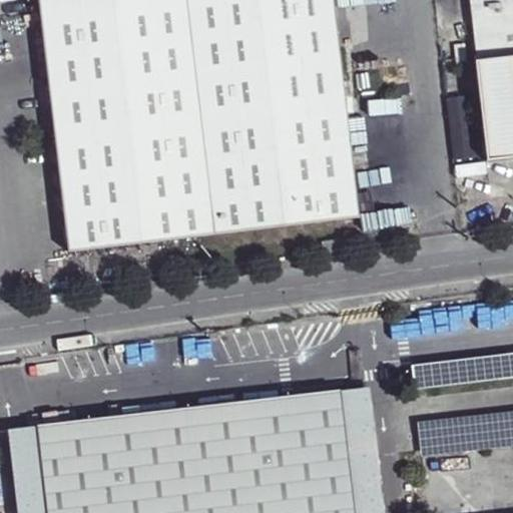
[(37,0),(68,252),(359,218),(332,0),(37,0)]
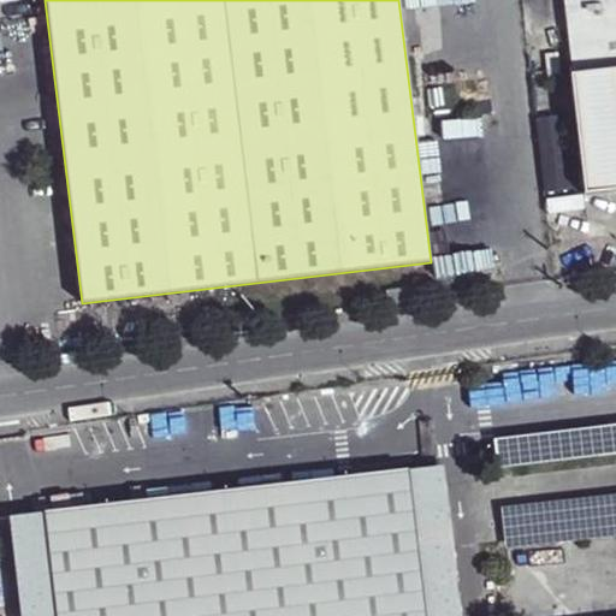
[(615,0),(567,0),(576,73),(569,73),(584,194),(615,189),(615,0)]
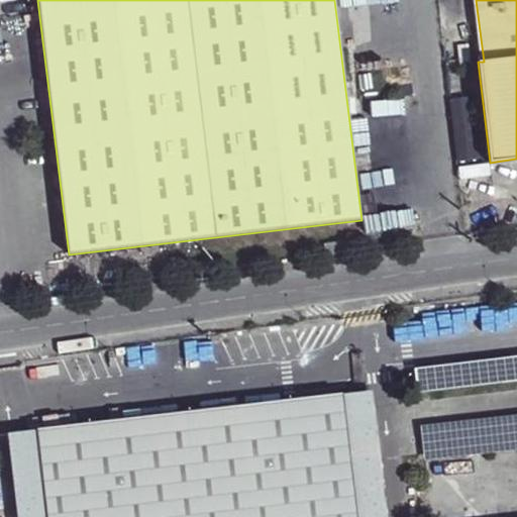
[(371,391),(341,394),(344,412),(373,409),(371,391)]
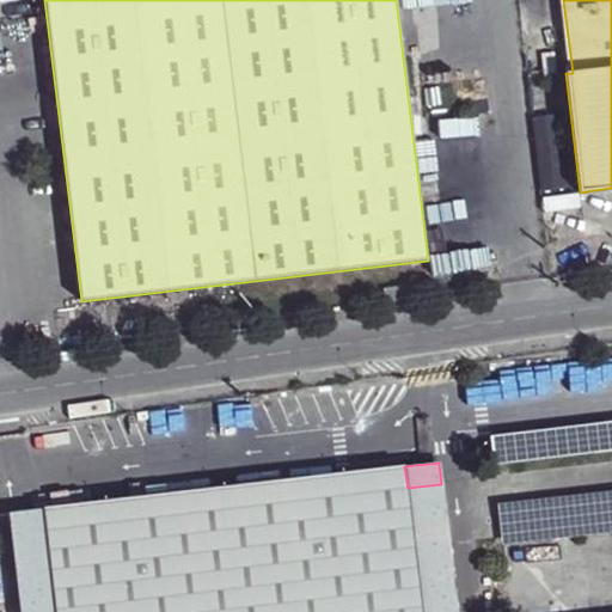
[(43,508),(54,611),(457,611),(441,484),(408,488),(404,466),(43,508)]
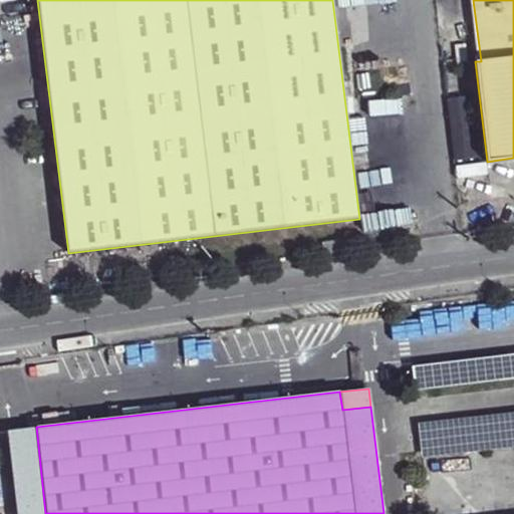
[(45,513),(36,427),(7,431),(16,513),(45,513)]
